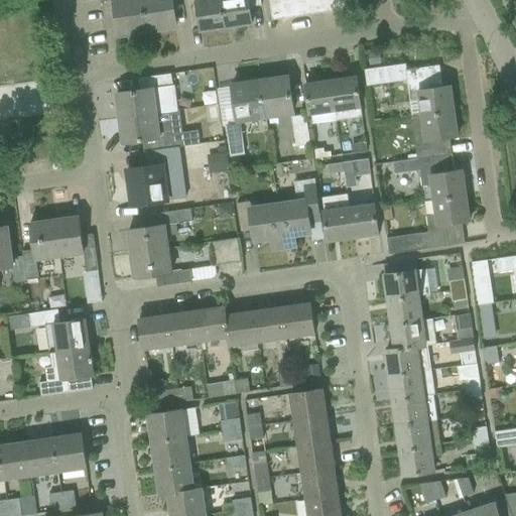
[(147,31),(142,0),(113,0),(113,1),(115,1),(119,35),(147,31)]
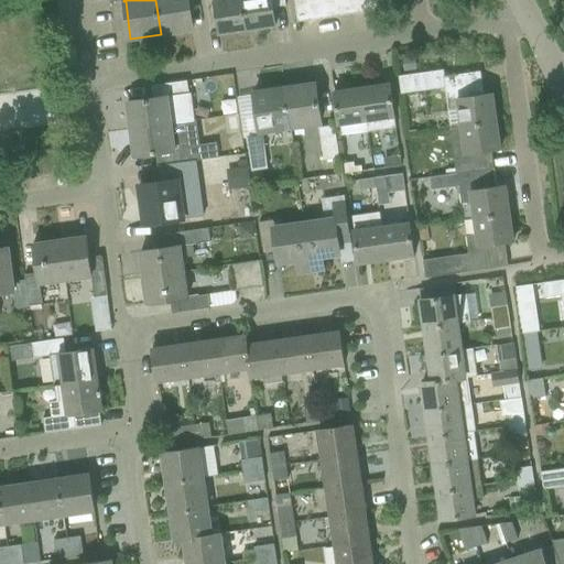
[(155,0),(161,34),(192,30),(186,0),(155,0)]
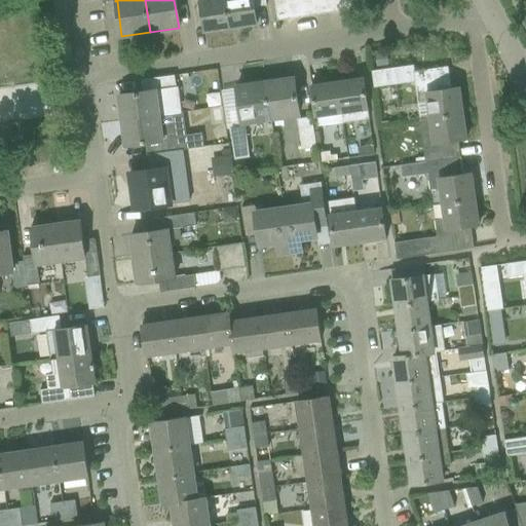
[(199,0),(204,32),(230,28),(225,0),(199,0)]
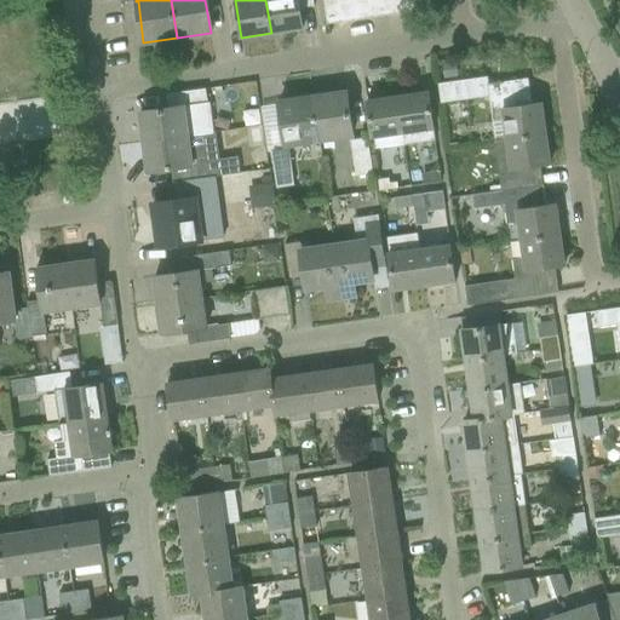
[(265,0),(271,33),(302,28),(298,0),(265,0)]
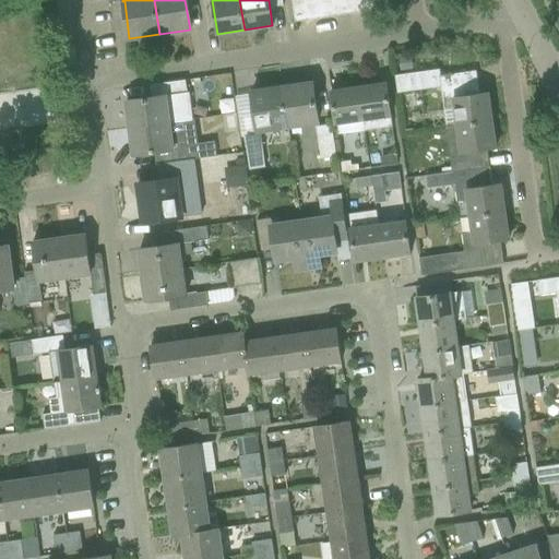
[(290,0),(294,22),(308,20),(305,0),(290,0)]
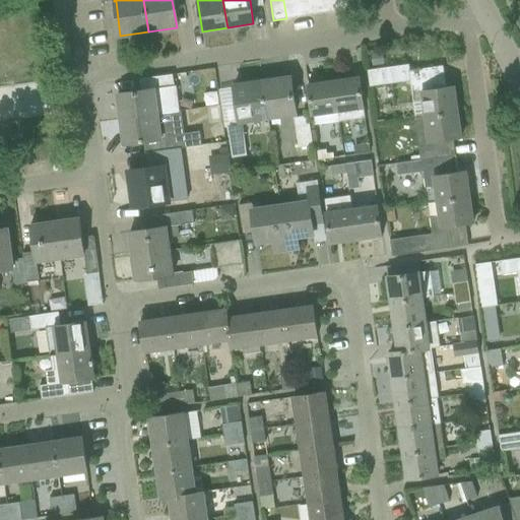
[(296,0),(283,0),(286,18),(299,17),(296,0)]
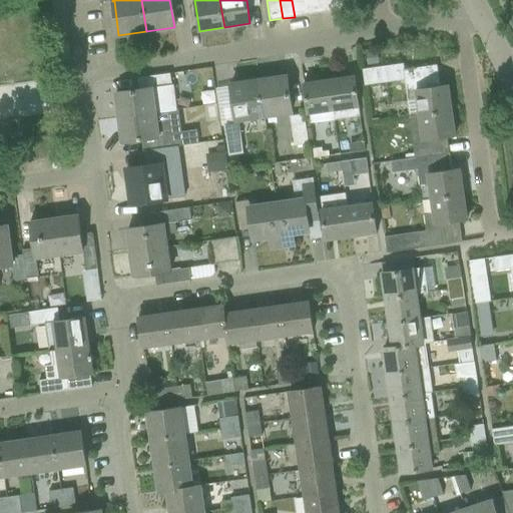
[(305,0),(292,0),(295,17),(307,15),(305,0)]
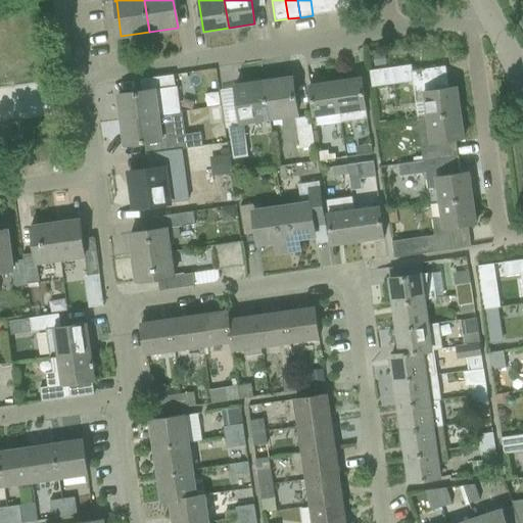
[(324,0),(311,0),(313,15),(326,13),(324,0)]
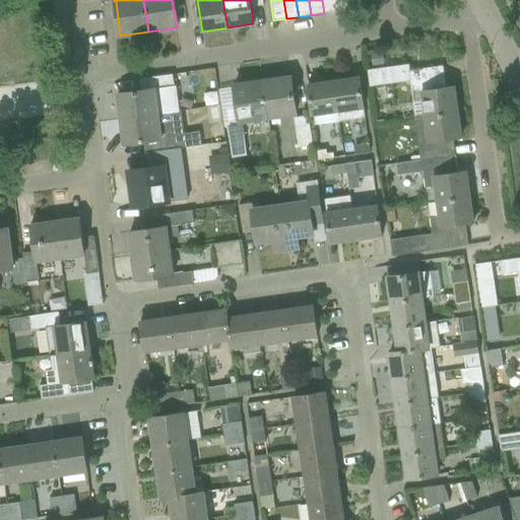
[(333,0),(322,0),(324,13),(336,11),(333,0)]
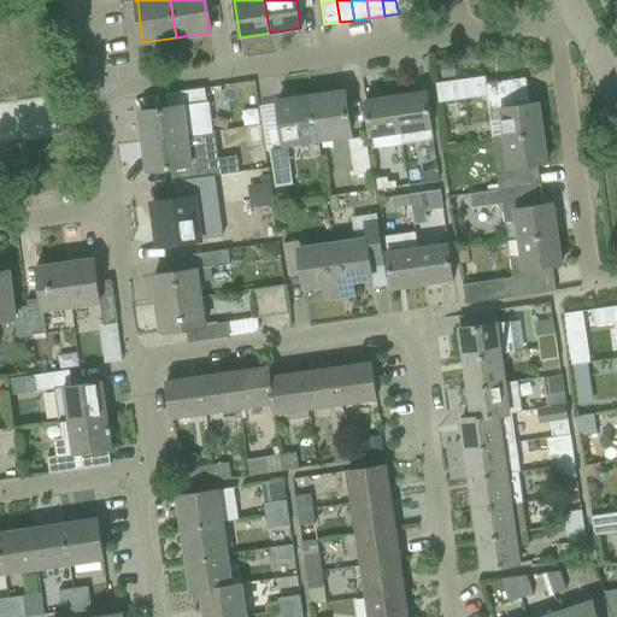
[(411,0),(395,0),(399,13),(413,11),(411,0)]
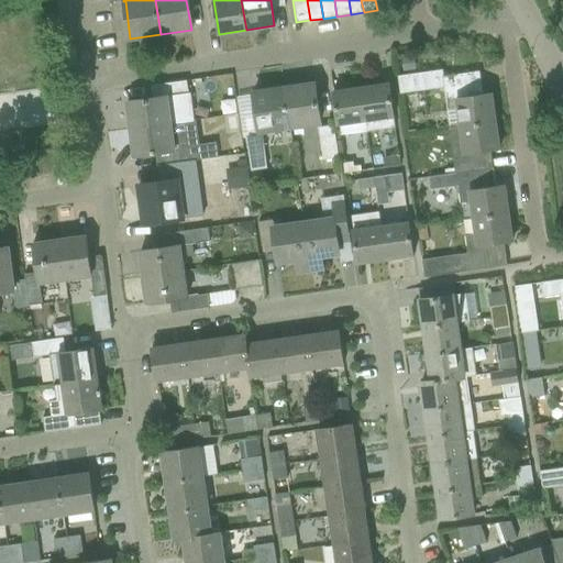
[(404,70),(417,68),(415,57),(403,58),(404,70)]
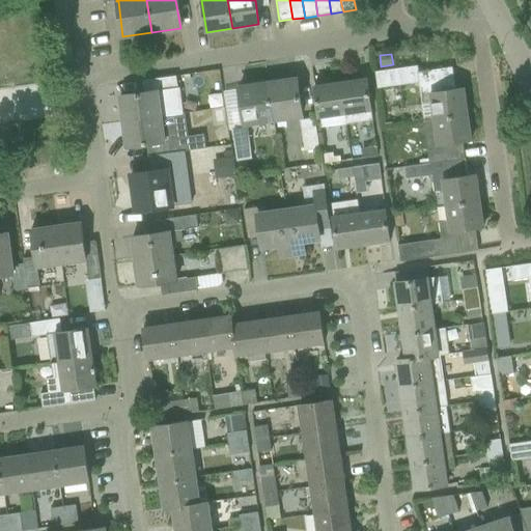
[(413,66),(374,73),(376,89),(418,83),(423,121),(437,119),(467,114),(463,88),(450,90),(447,67),(414,73),(413,66)]
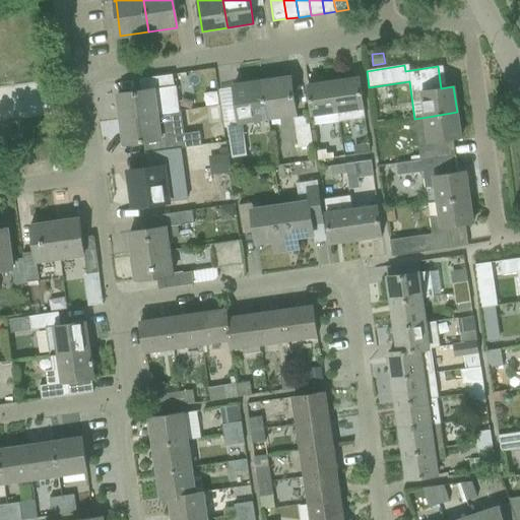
[(120,120),(174,113),(173,102),(169,102),(167,89),(174,88),(172,75),(139,79),(140,91),(117,94),(120,120)]
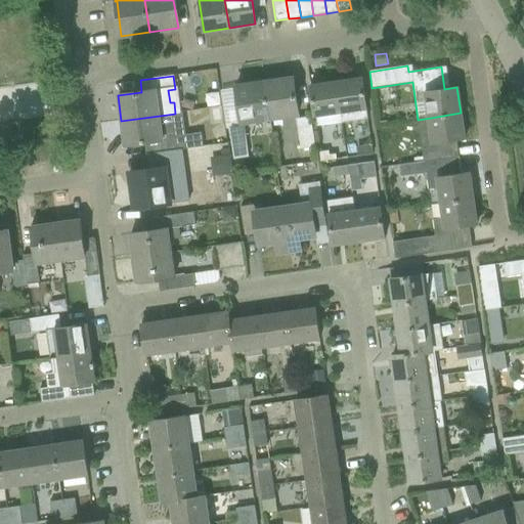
[(292,78),(263,82),(269,120),(297,116),(295,98),(292,78)]
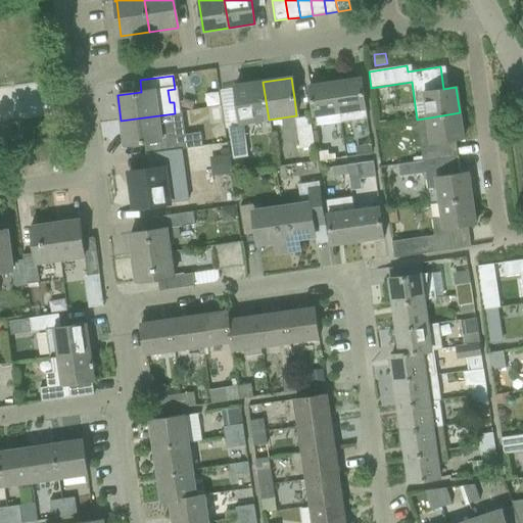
[(361,78),(335,81),(341,122),(367,119),(361,78)]
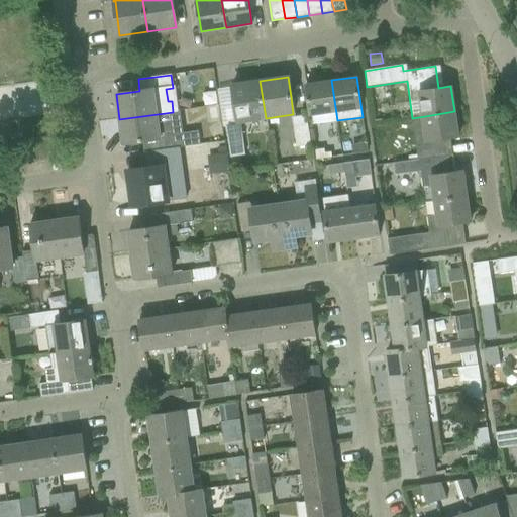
[(306,84),(308,104),(311,124),(337,120),(331,80),(306,84)]
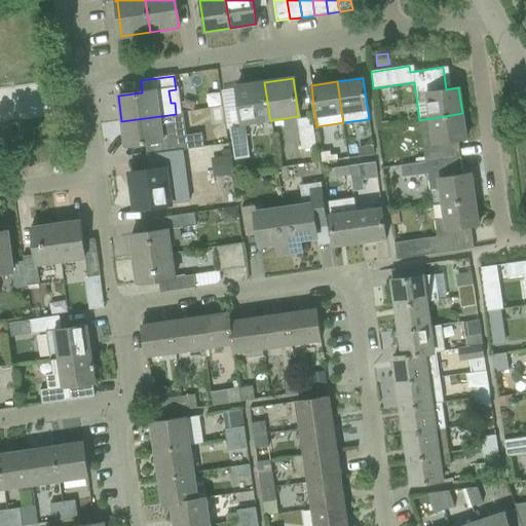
[(241,125),(268,122),(262,83),(238,87),(238,86),(236,86),(241,125)]
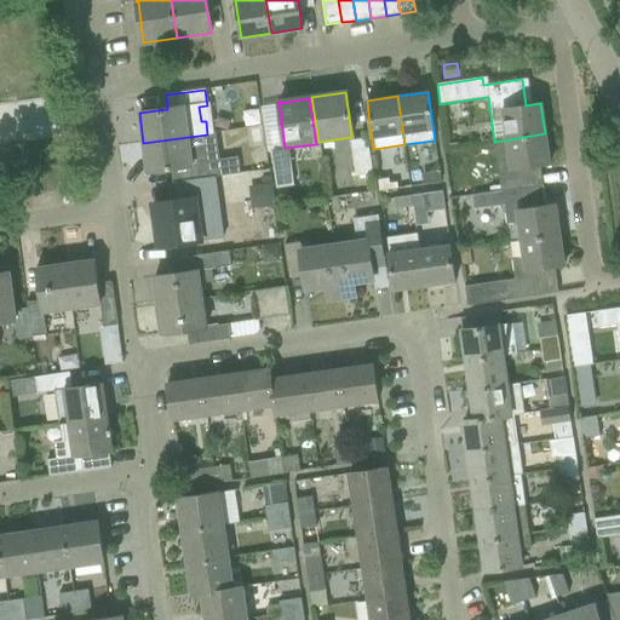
[(173,183),(212,178),(239,174),(236,158),(217,161),(213,133),(207,135),(143,143),(148,173),(171,170),(172,183),(173,183)]
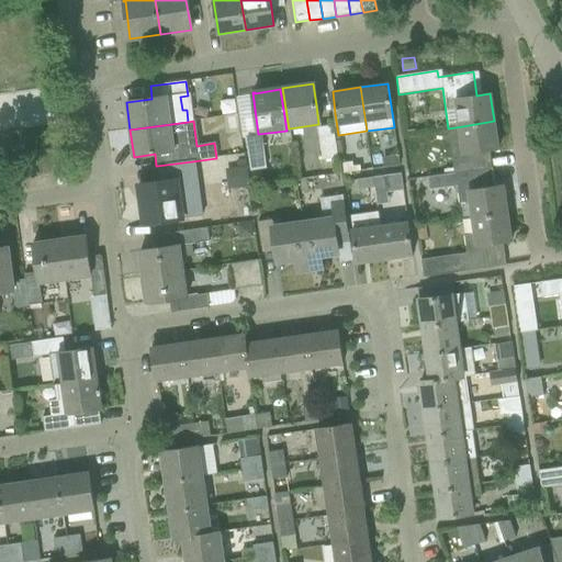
[(451,171),(446,176),(487,169),(484,150),(497,149),(494,121),(462,126),(464,141),(449,143),(453,171),(451,171)]
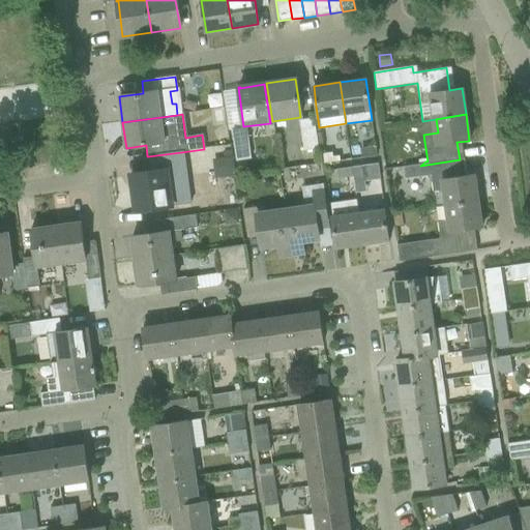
[(314,118),(299,120),(303,151),(318,149),(314,118)]
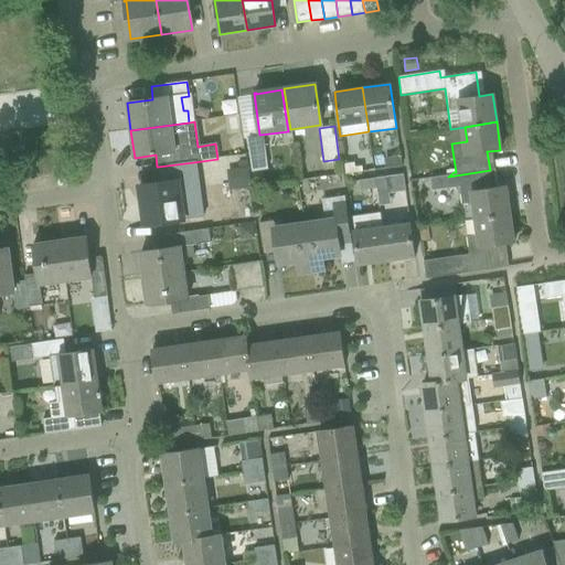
[(251,172),(267,170),(263,137),(246,139),(251,172)]
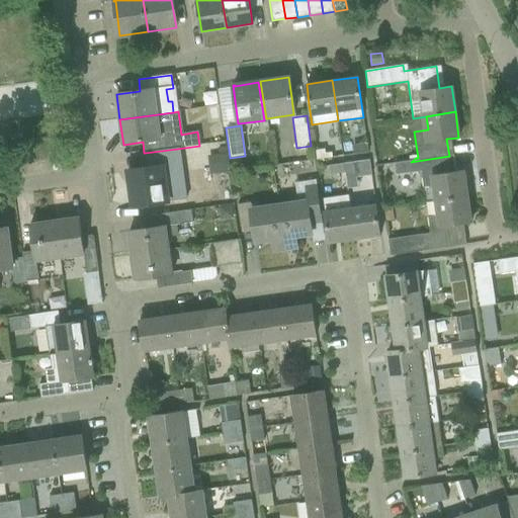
[(351,155),(366,153),(365,144),(350,146),(351,155)]
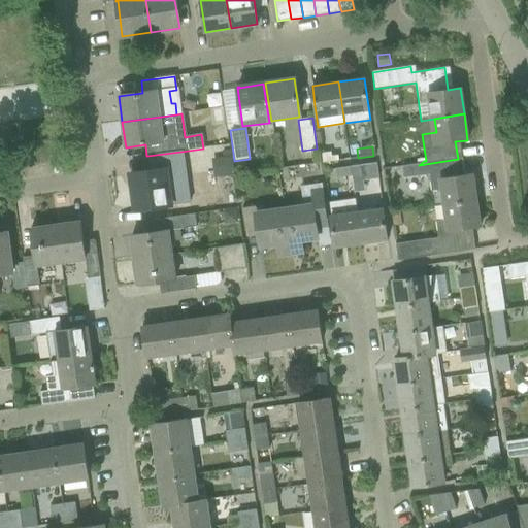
[(213,178),(234,176),(232,157),(230,157),(230,151),(222,152),(223,158),(211,160),(213,178)]
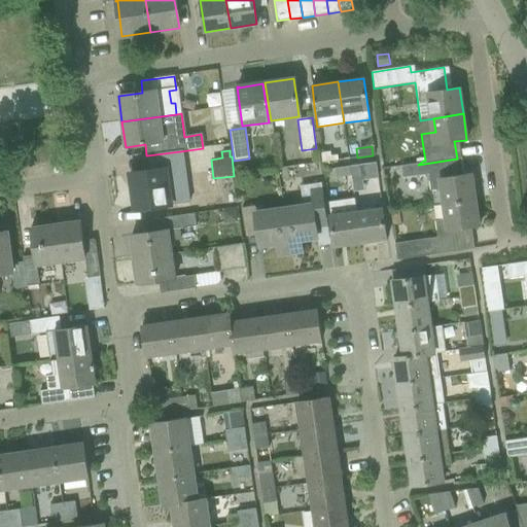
[(134,210),(186,203),(180,151),(147,155),(149,171),(134,173),(136,187),(131,187),(134,210)]
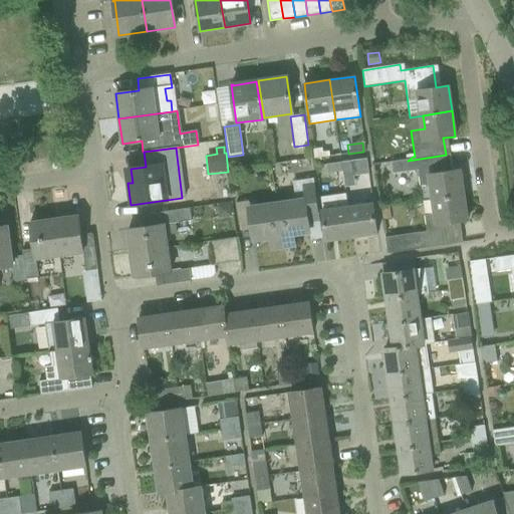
[(321,148),(312,150),(313,159),(328,157),(327,152),(321,152),(321,148)]
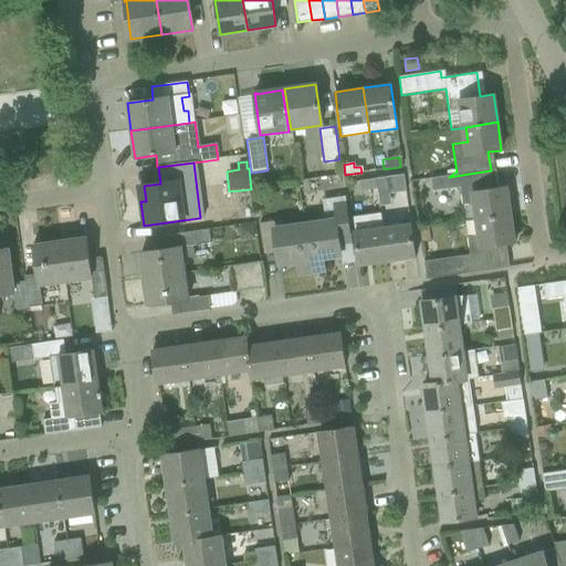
[(430,179),(432,191),(459,187),(462,207),(475,205),(478,219),(511,215),(506,186),(493,188),(491,170),(449,177),(430,179)]
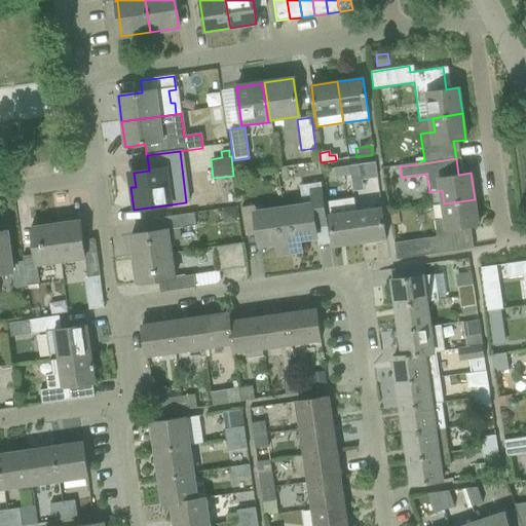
[(350,166),(351,176),(352,187),(364,185),(363,178),(377,176),(376,163),(350,166)]
